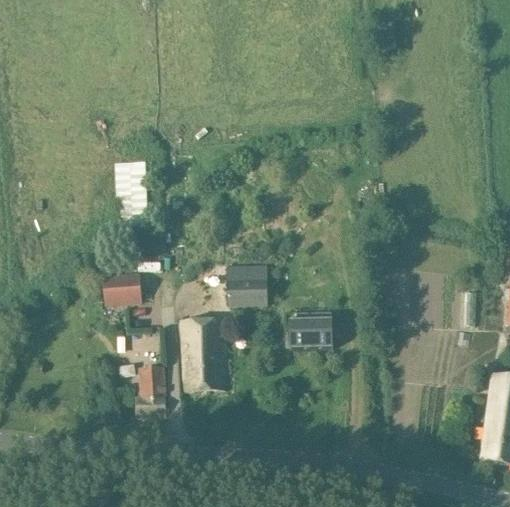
[(142,162),(115,163),(117,225),(145,223),(142,162)]
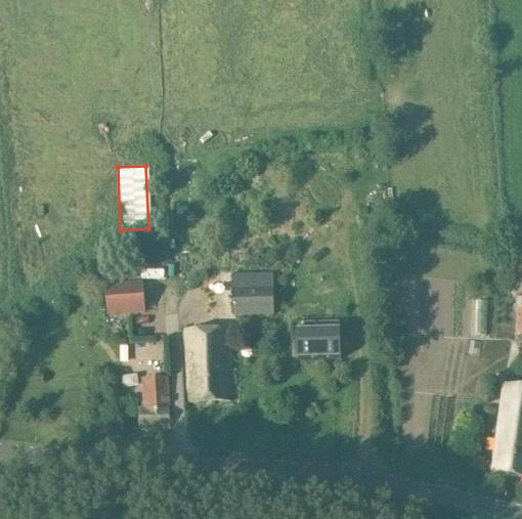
[(234,308),(269,307),(267,272),(233,274),(234,308)]
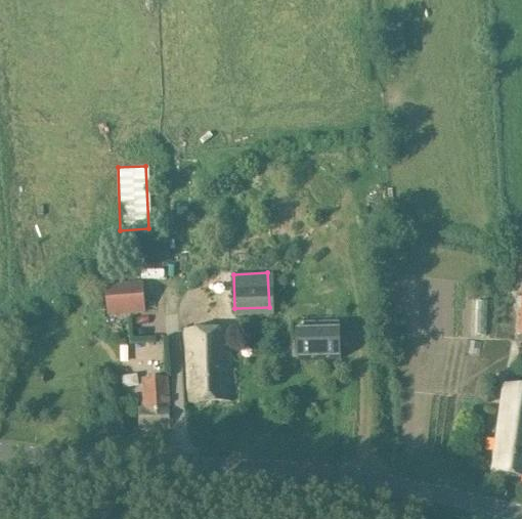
[(142,308),(139,280),(104,284),(107,311),(118,310),(142,308)]
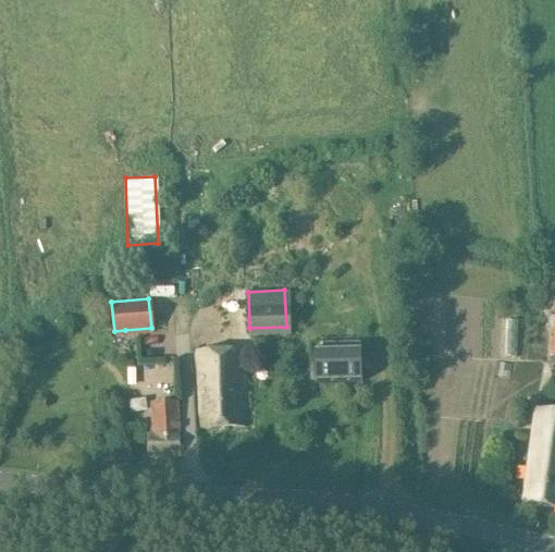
[(197,422),(244,422),(243,346),(195,346),(197,422)]
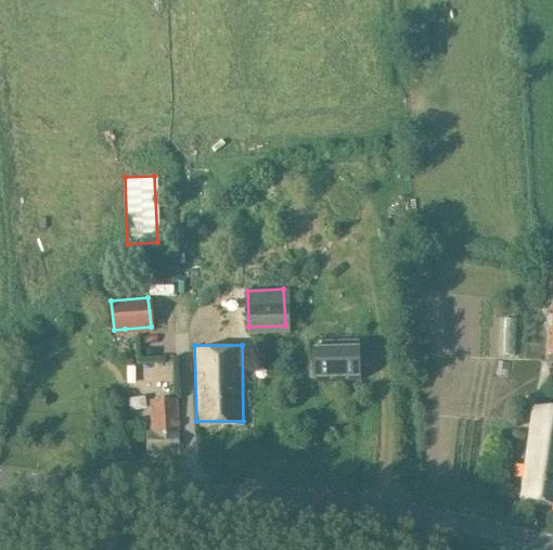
[(358,345),(311,346),(312,378),(359,376),(358,345)]
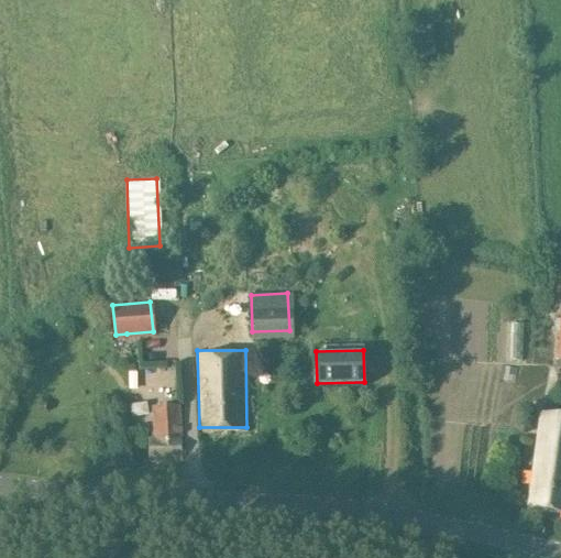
[(149,457),(180,456),(178,403),(153,404),(154,437),(147,437),(149,457)]
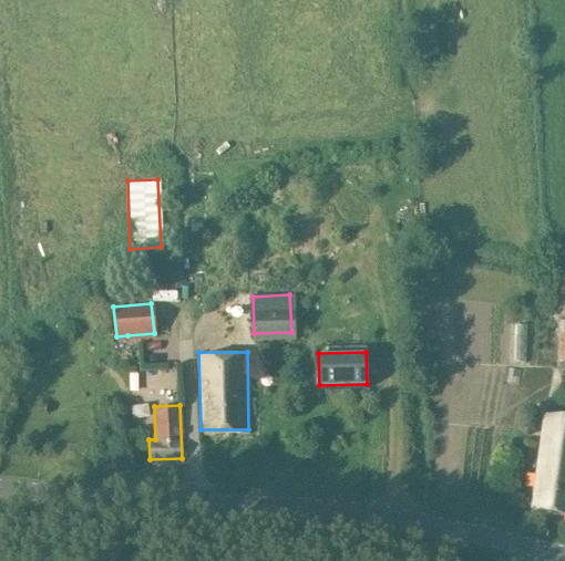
[(564,511),(564,415),(543,413),(531,508),(564,511)]
